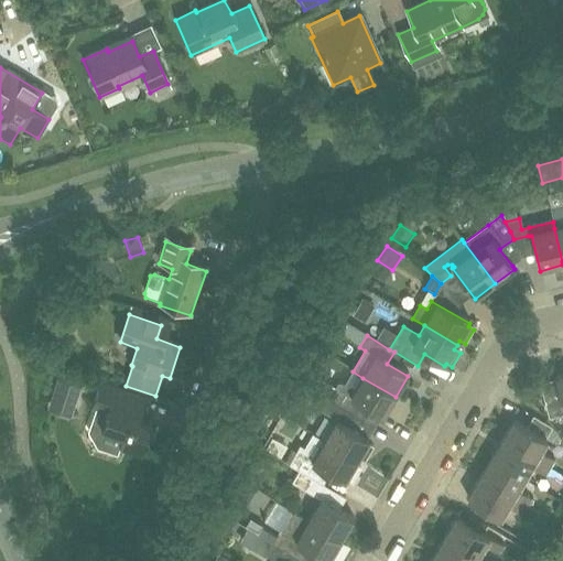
[(562,376),(554,379),(561,402),(544,407),(548,421),(562,416),(562,376)]
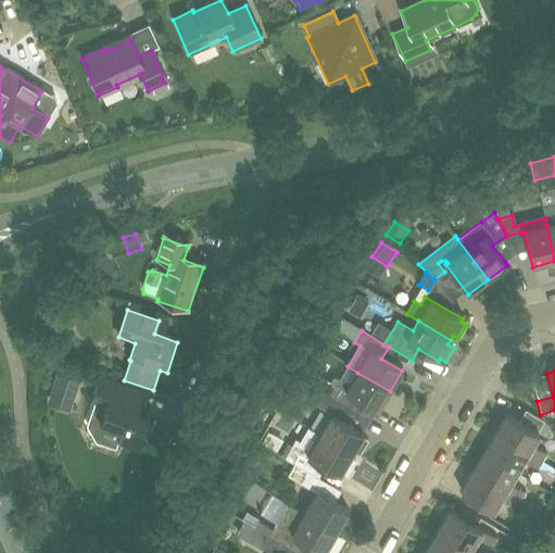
[(330,384),(324,394),(353,412),(360,401),(377,412),(390,391),(357,373),(351,384),(333,378),(330,384)]
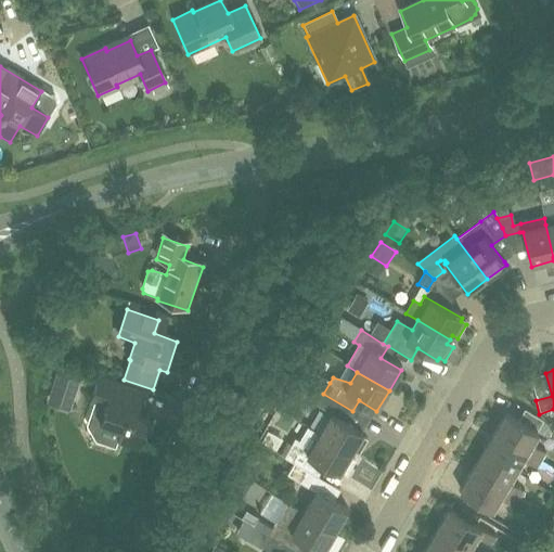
[(55,374),(46,405),(69,412),(79,382),(55,374)]
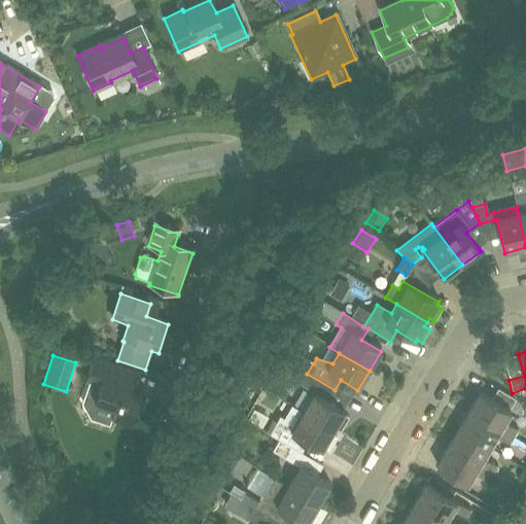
[(116,409),(112,419),(134,426),(143,399),(130,394),(137,374),(94,359),(86,382),(100,387),(96,402),(116,409)]
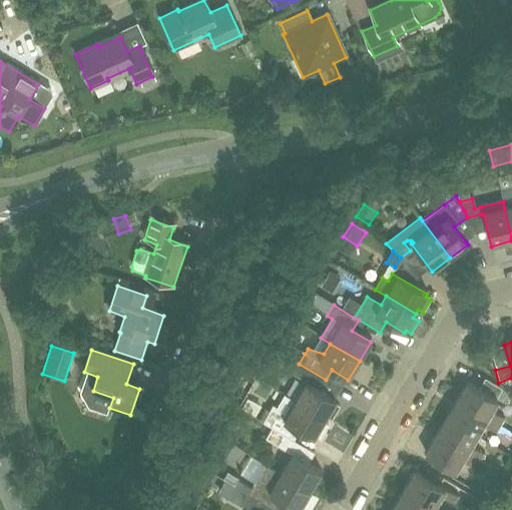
[(331,420),(339,408),(334,405),(336,401),(319,392),(326,380),(299,364),(292,376),(306,384),(295,403),(324,420),(326,417),(331,420)]
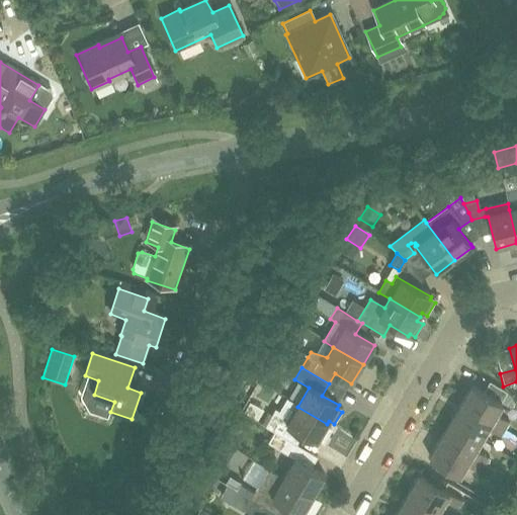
[(471,388),(460,406),(505,431),(509,424),(495,417),(502,405),(471,388)]
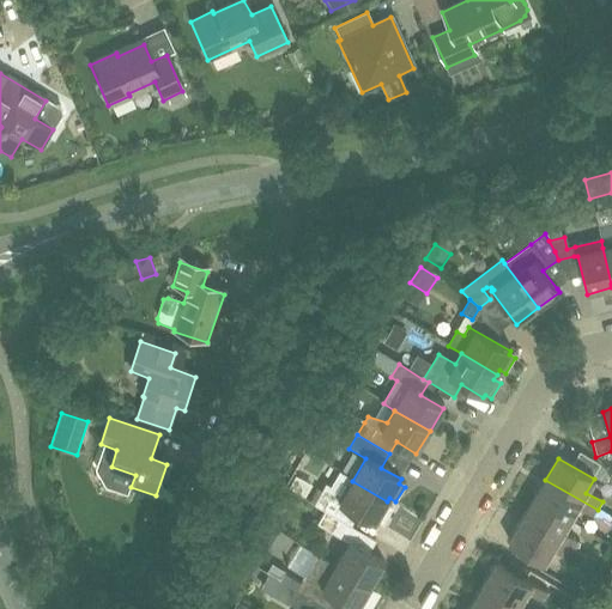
[(545,480),(533,500),(569,522),(576,509),(592,518),(598,510),(545,480)]
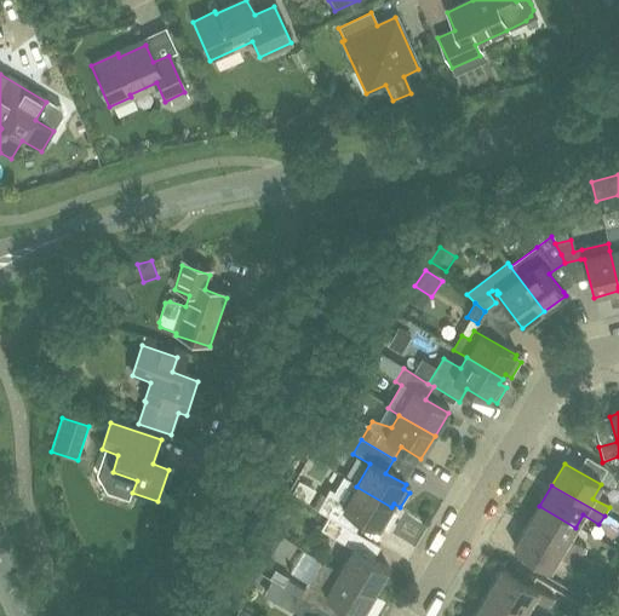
[(356,487),(342,510),(378,531),(391,507),(356,487)]
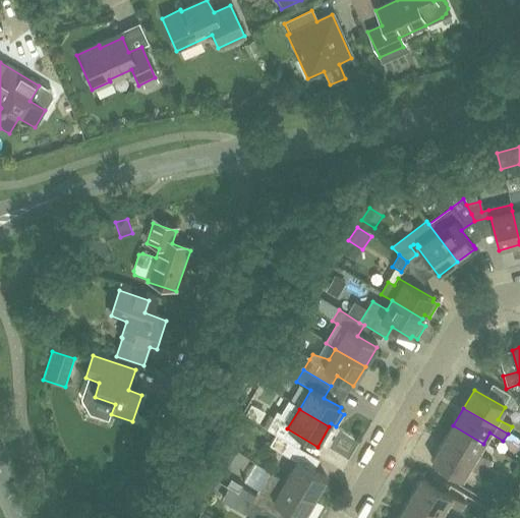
[(274,420),(267,430),(276,436),(282,425),(274,420)]
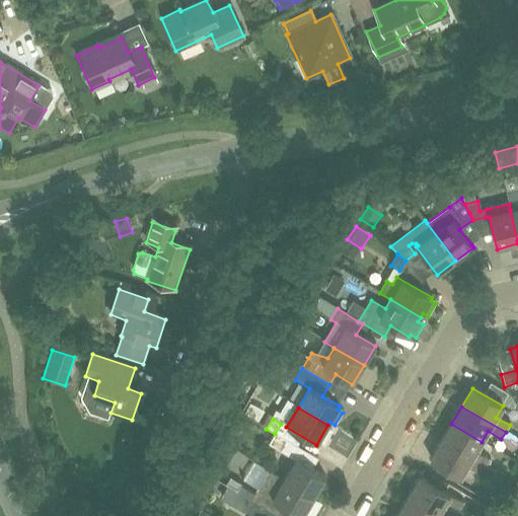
[(451,424),(440,442),(485,467),(489,461),(475,453),(482,442),(451,424)]
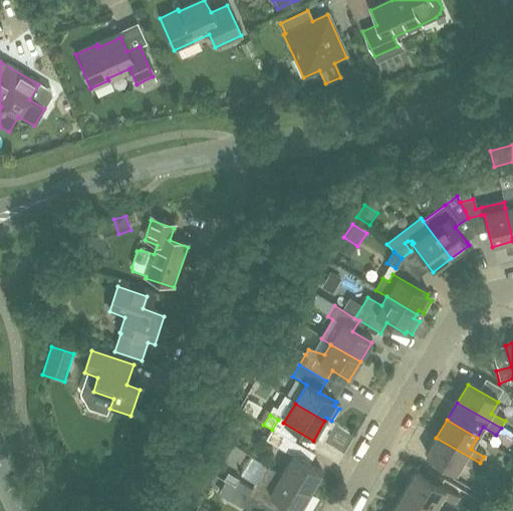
[(272,430),(265,441),(286,454),(293,442),(272,430)]
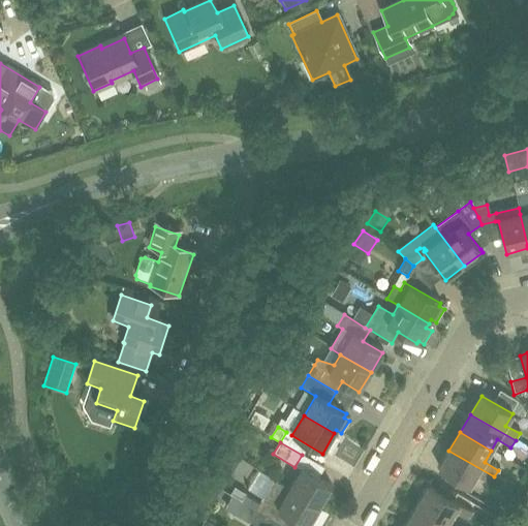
[(494,476),(448,451),(438,469),(469,488),(475,476),(490,484),(494,476)]
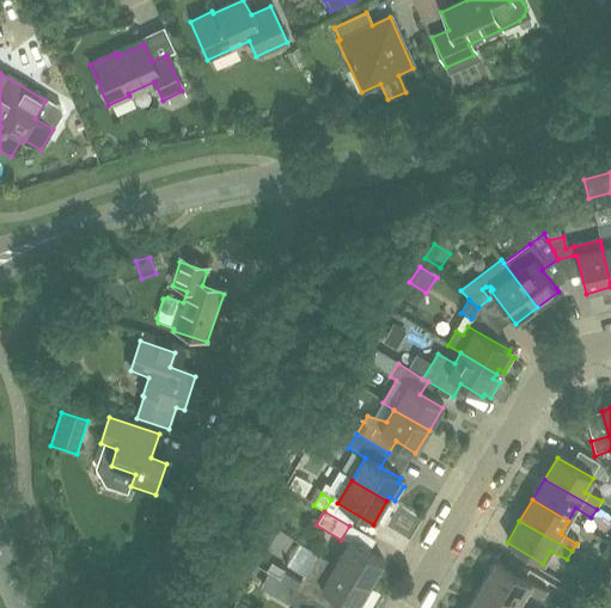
[(262,540),(273,541),(277,532),(274,530),(261,522),(254,534),(262,540)]
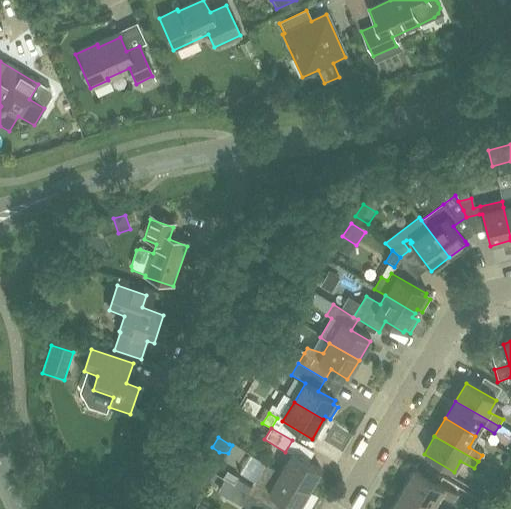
[(320,472),(291,455),(279,474),(309,491),(320,472)]
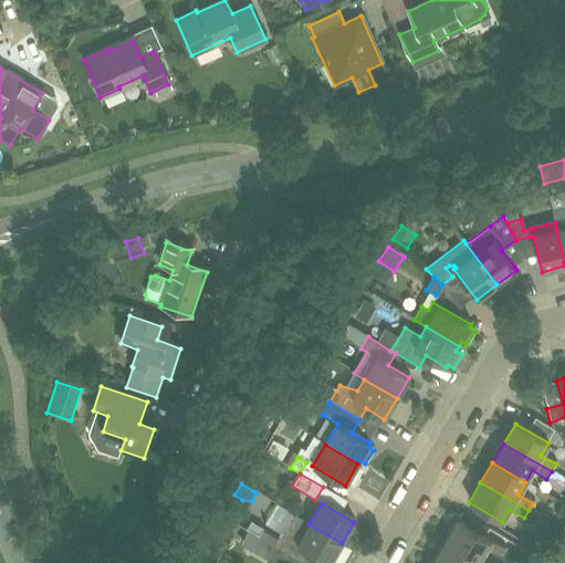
[(293,515),(282,535),(274,548),(297,562),(305,562),(310,554),(323,562),(331,562),(342,543),(309,524),(293,515)]
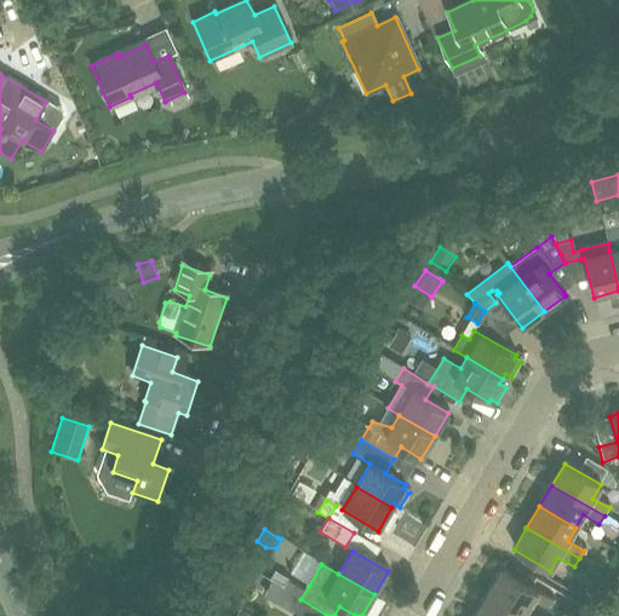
[(488,592),(525,614),(532,600),(548,610),(552,602),(537,592),(500,570),(488,592)]
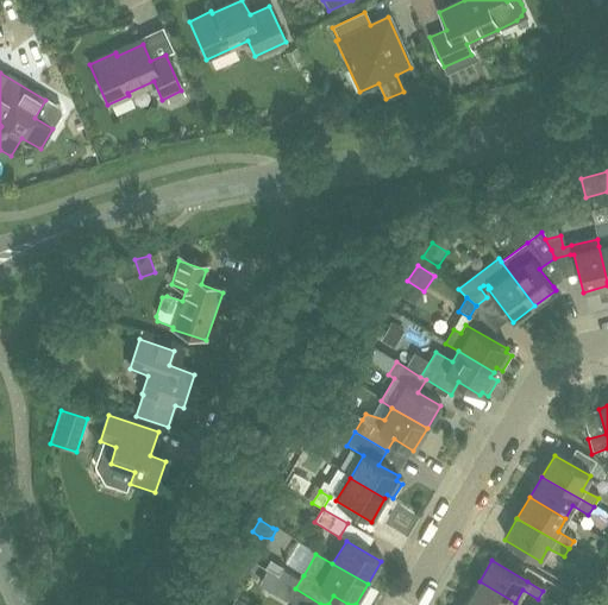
[(480,581),(467,603),(469,604),(514,604),(515,603),(480,581)]
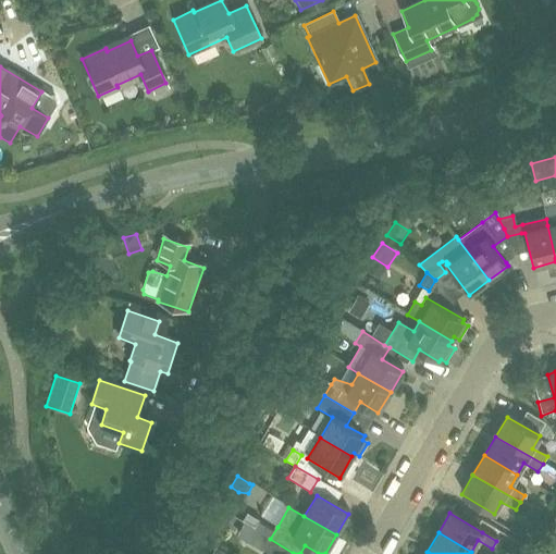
[(293,553),(270,539),(263,551),(268,553),(293,553)]
